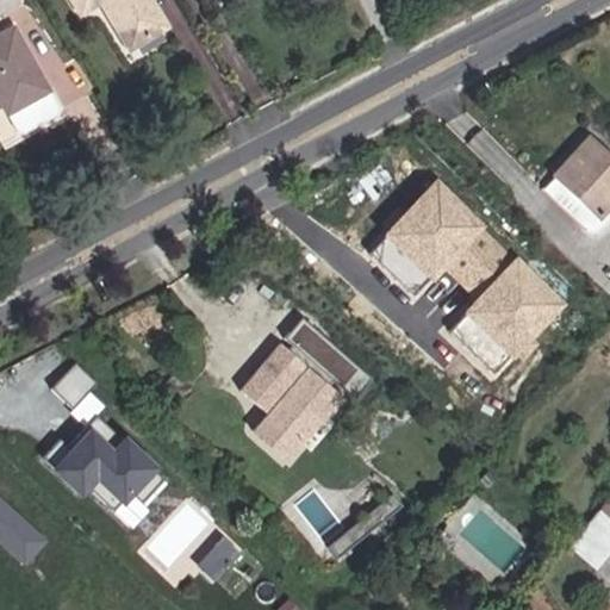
[(0,0),(0,16),(20,5),(17,0),(0,0)]
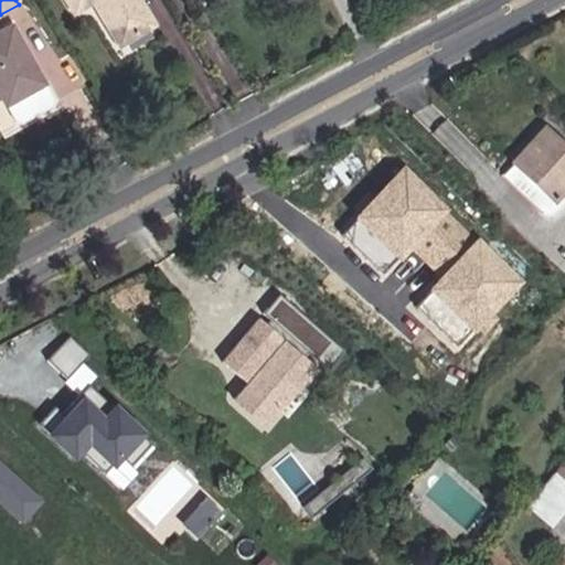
[(63,0),(73,16),(93,4),(118,46),(155,25),(139,0),(63,0)]
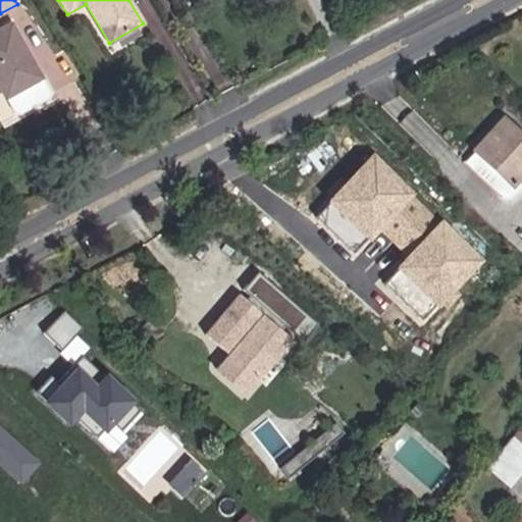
[(12,22),(0,29),(0,93),(4,101),(44,80),(12,22)]
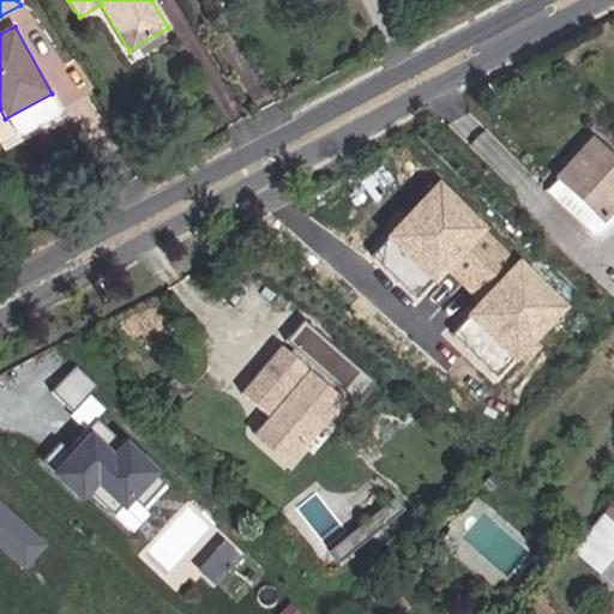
[(58,121),(60,108),(52,94),(5,119),(13,134),(28,137),(58,121)]
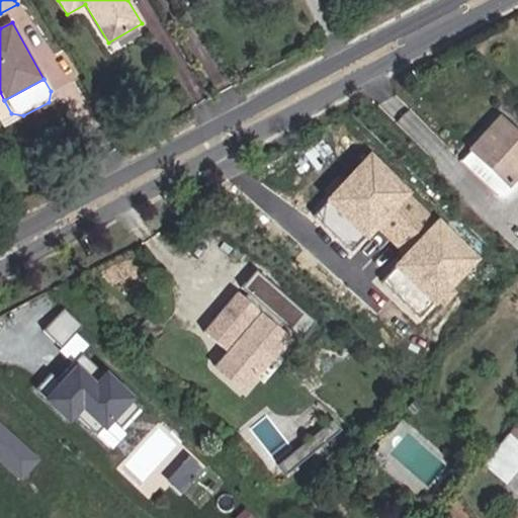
[(517,135),(499,118),(459,161),(499,196),(517,175),(517,135)]
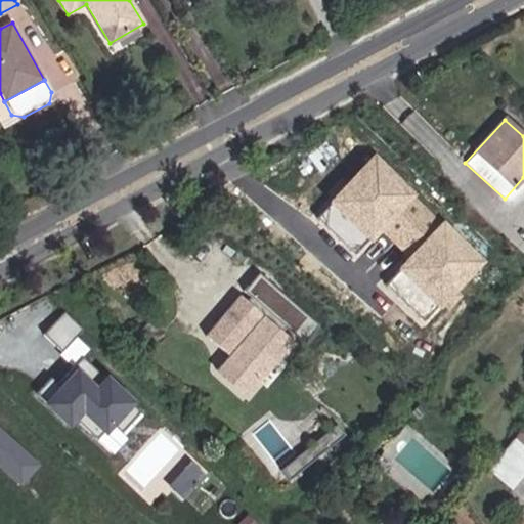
[(374,158),(315,218),(354,256),(382,228),(411,256),(385,285),(424,322),(481,262),(374,158)]
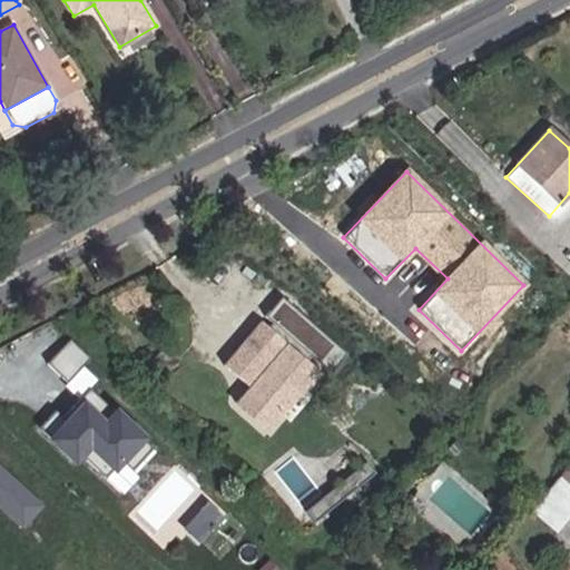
[(283,409),(330,350),(276,305),(213,381),(281,440),(296,420),(283,409)]
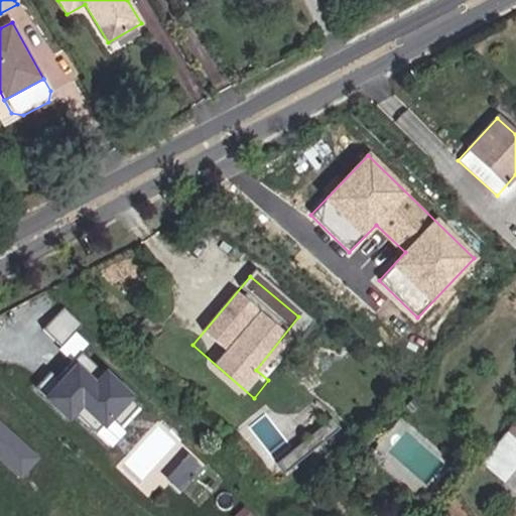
[(63,342),(81,320),(63,307),(46,329),(63,342)]
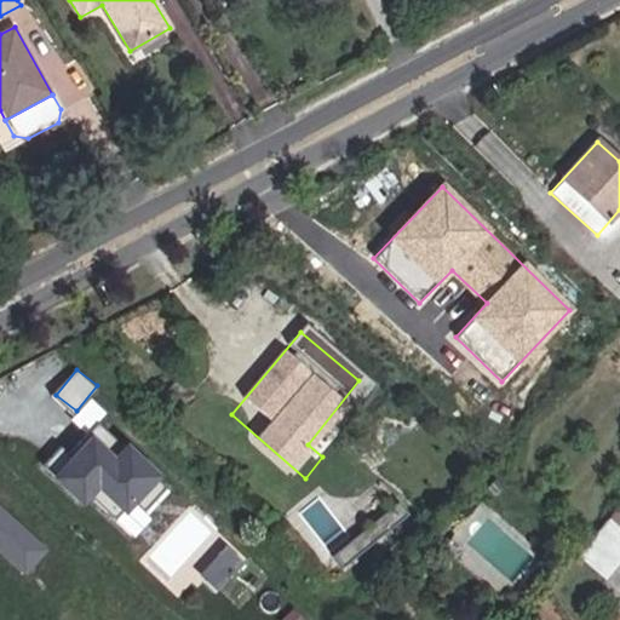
[(46,472),(81,505),(96,489),(122,514),(159,474),(96,418),(46,472)]
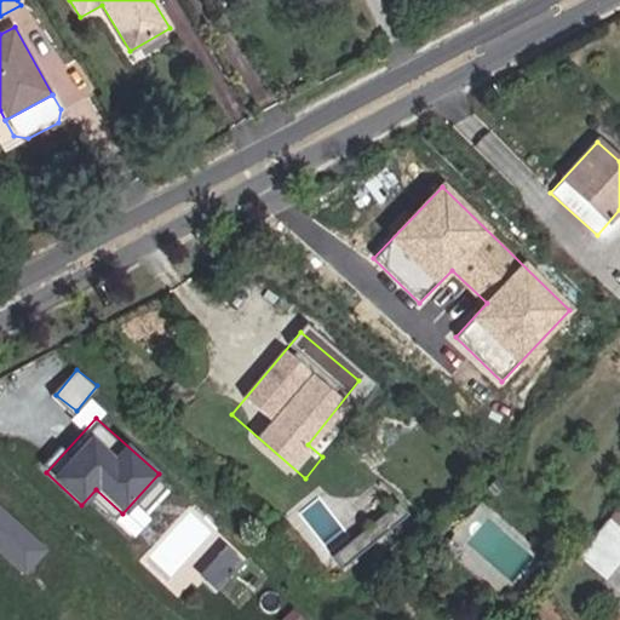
[(0,510),(0,554),(22,574),(44,551),(0,510)]
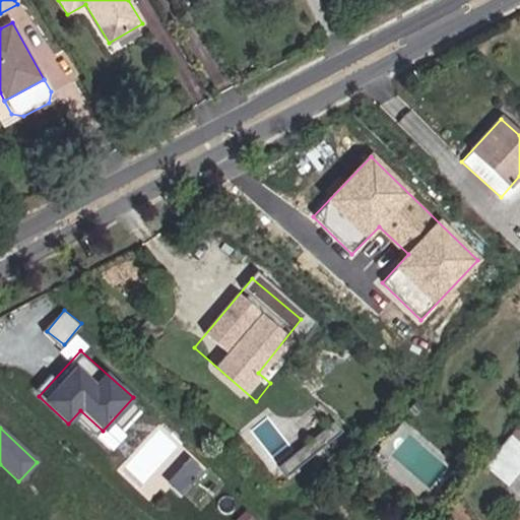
[(189,457),(169,480),(180,491),(200,467),(189,457)]
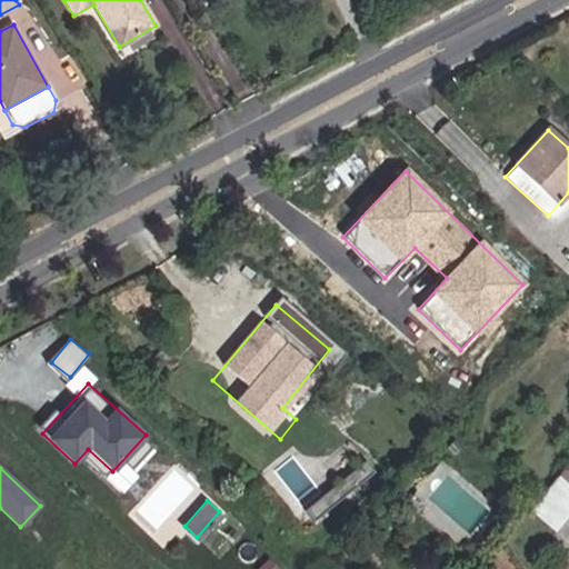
[(499,568),(518,568),(509,545),(492,551),(499,568)]
